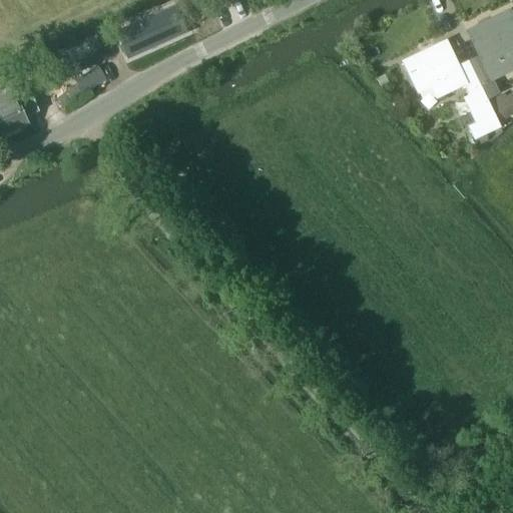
[(92,42),(97,53),(124,41),(131,56),(153,45),(152,42),(174,31),(164,9),(141,19),(143,23),(120,33),(119,29),(92,42)]
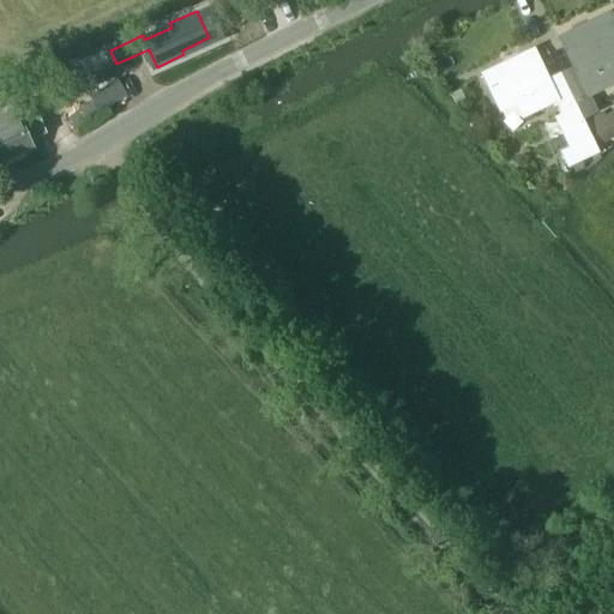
[(559,73),(575,103),(613,85),(613,23),(608,12),(558,37),(572,67),(559,73)]
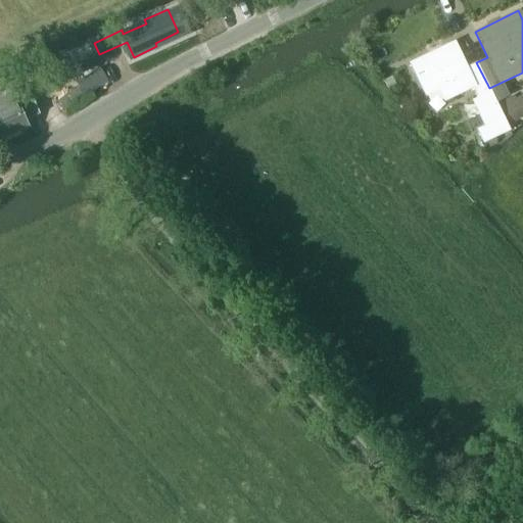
[(489,88),(476,62),(466,67),(454,42),(410,62),(425,94),(438,88),(443,99),(473,85),(477,94),(476,98),(472,100),(485,126),(477,130),(483,141),(509,129),(497,106),(489,88)]
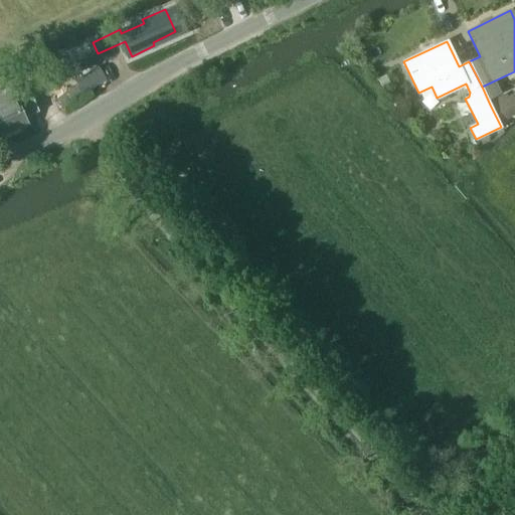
[(90,91),(105,80),(99,69),(82,80),(90,91)]
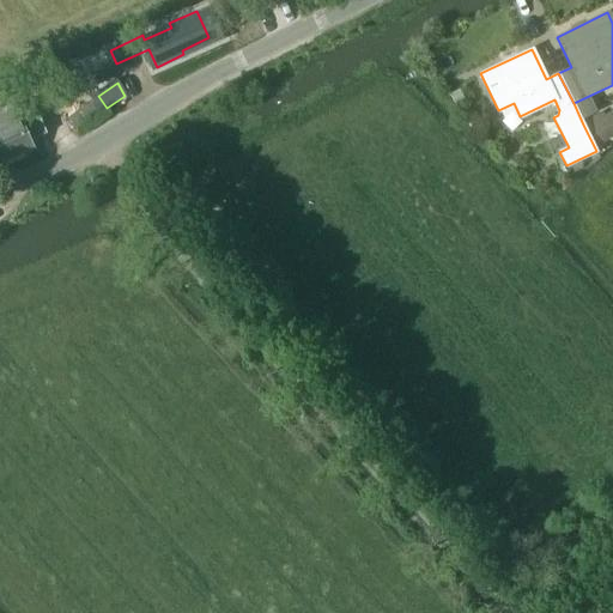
[(459,91),(449,96),(455,107),(463,102),(459,91)]
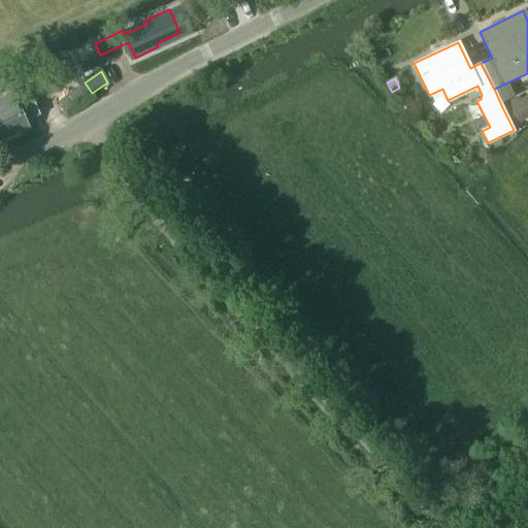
[(518,98),(502,107),(514,130),(527,120),(527,97),(520,102),(518,98)]
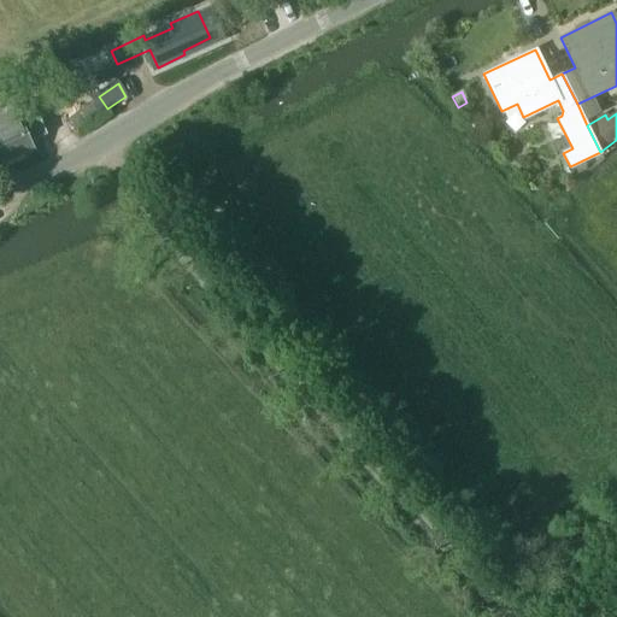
[(18,125),(0,133),(0,163),(29,150),(18,125)]
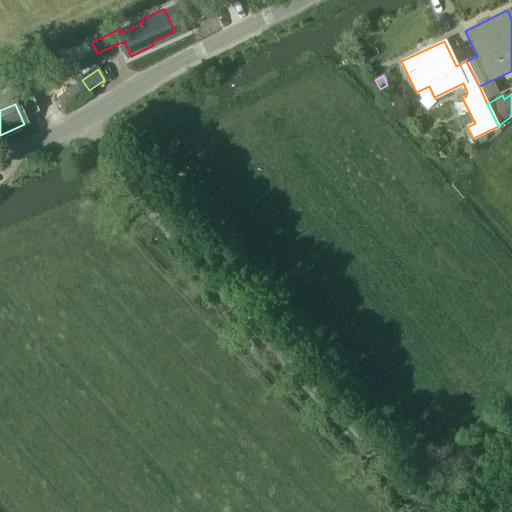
[(54,107),(46,111),(50,119),(59,115),(54,107)]
